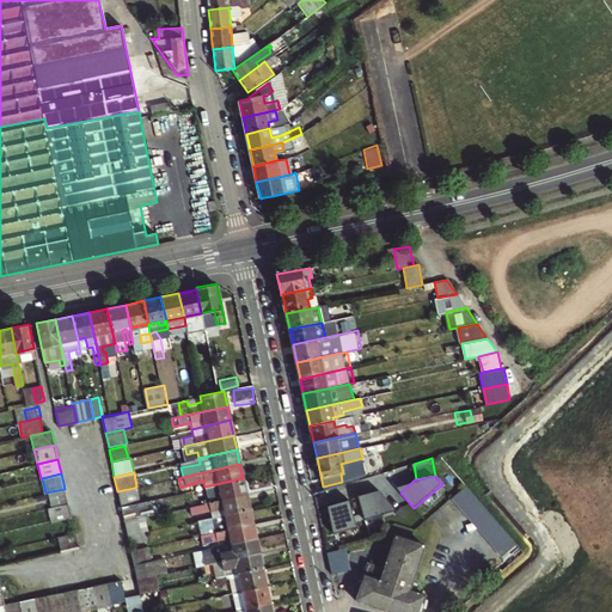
[(194,496),(196,505),(246,494),(243,478),(204,487),(206,493),(194,496)]
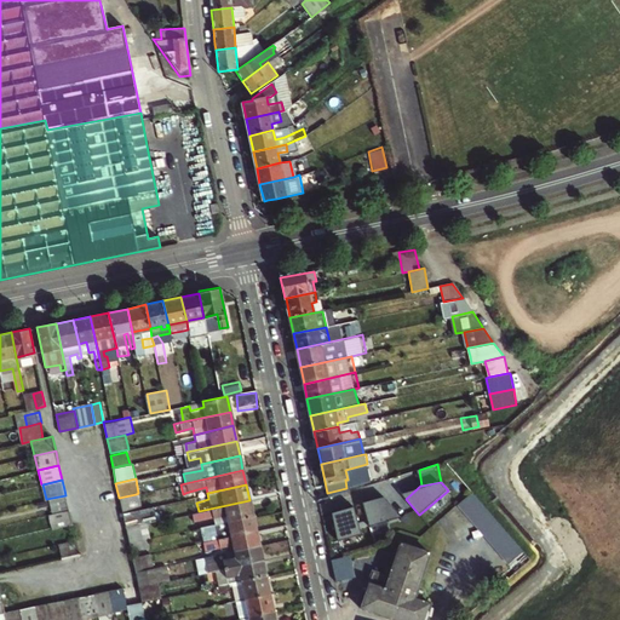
[(401,492),(406,499),(420,486),(401,492)]
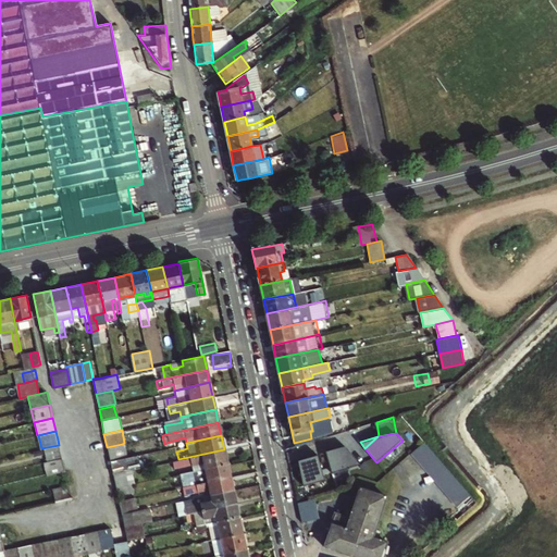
[(425,442),(412,453),(458,507),(471,496),(425,442)]
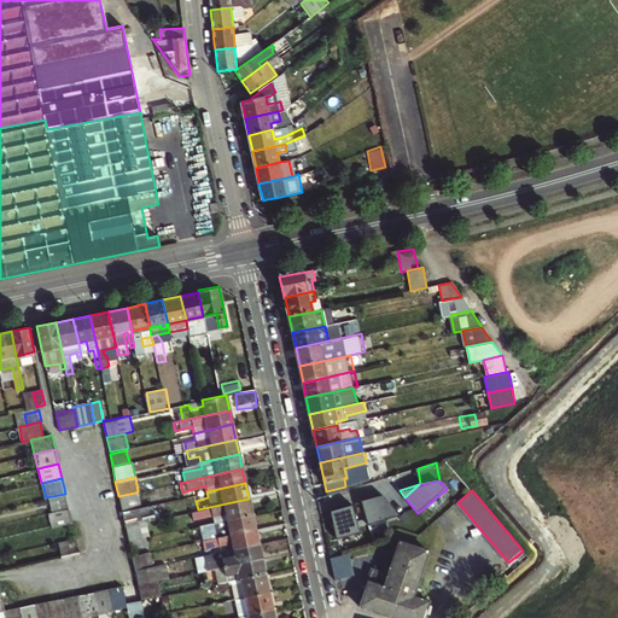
[(135,493),(118,496),(121,507),(121,511),(139,507),(135,493)]
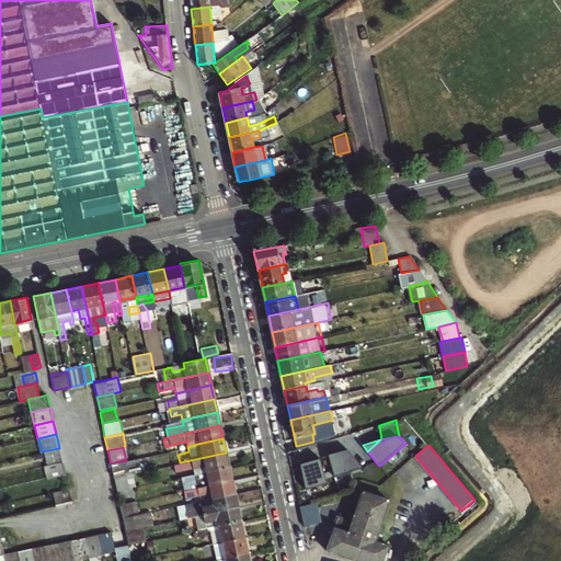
[(45,465),(63,461),(59,448),(42,451),(45,465)]
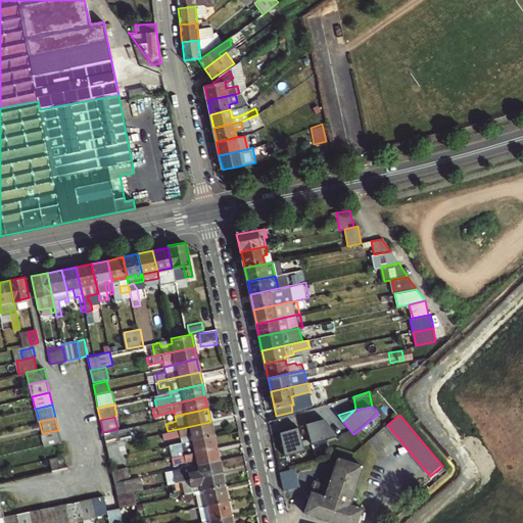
[(335,436),(338,434),(330,424),(327,425),(322,419),(305,423),(312,443),(335,436)]
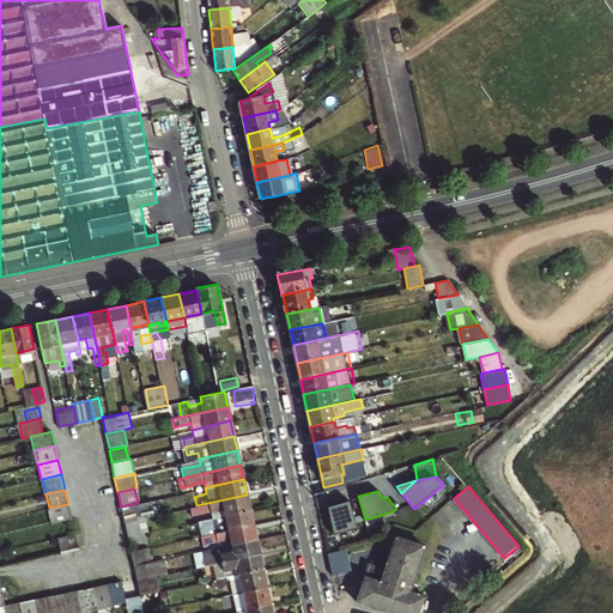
[(208,510),(211,517),(250,509),(247,495),(196,505),(190,507),(192,514),(208,510)]
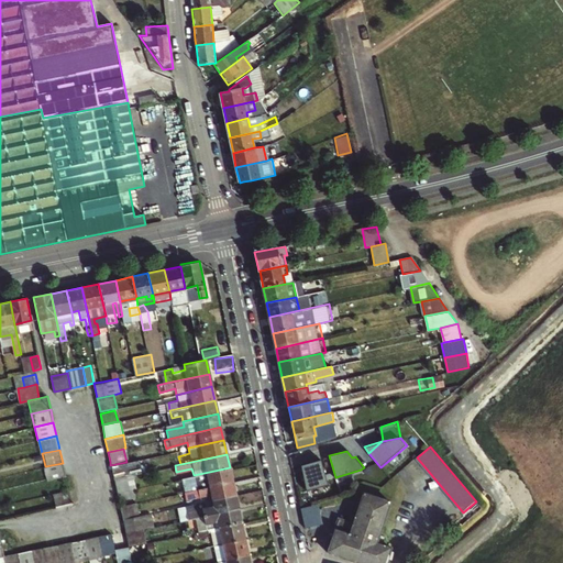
[(323,459),(307,463),(310,472),(305,474),(309,490),(331,484),(323,459)]
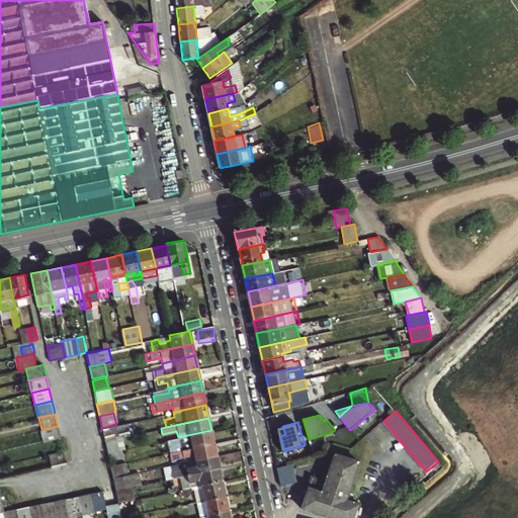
[(102,431),(104,441),(121,437),(131,435),(128,425),(102,431)]
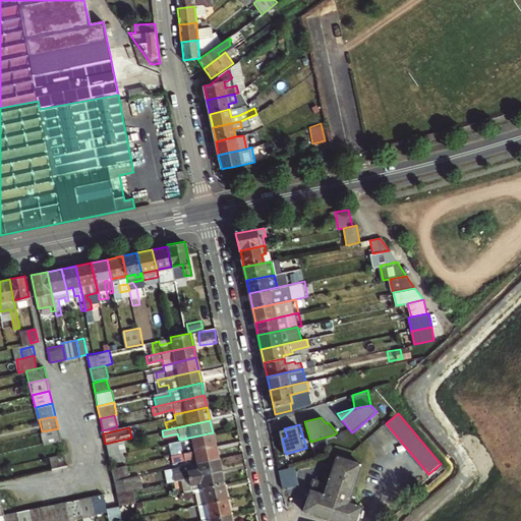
[(42,445),(60,440),(58,428),(42,431),(40,432),(42,445)]
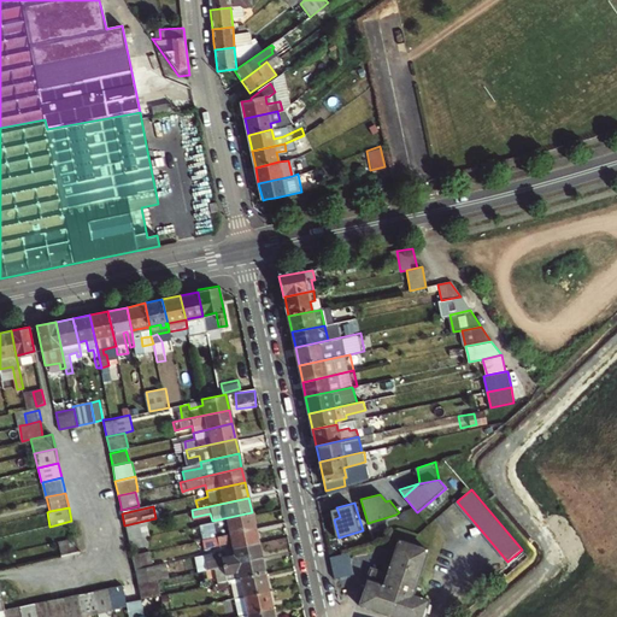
[(207,528),(210,538),(254,527),(252,512),(212,521),(213,527),(207,528)]
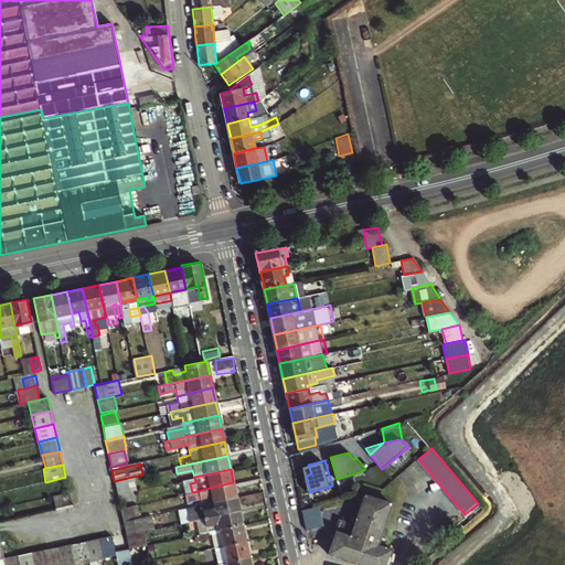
[(132,477),(114,481),(117,494),(132,491),(136,490),(132,477)]
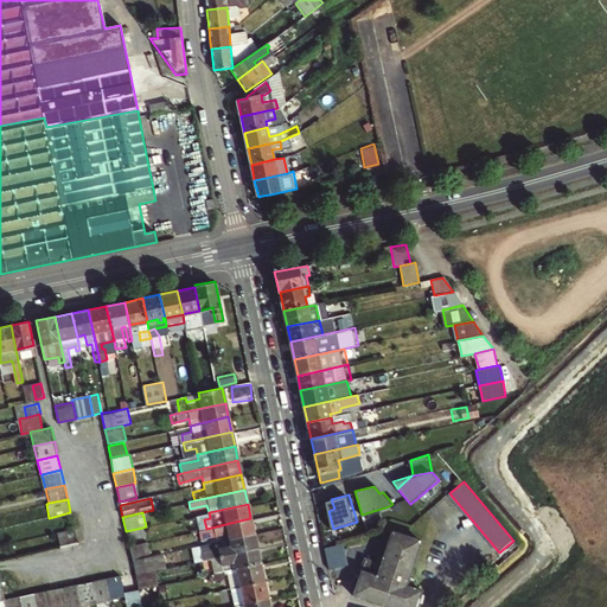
[(228,534),(229,540),(254,534),(250,518),(206,529),(198,530),(199,540),(228,534)]
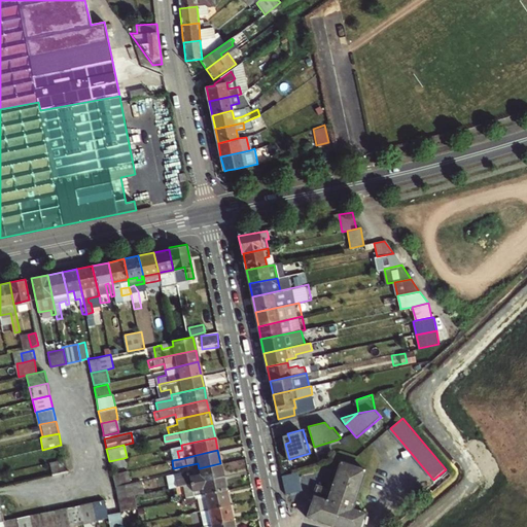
[(64,458),(47,462),(51,476),(67,471),(64,458)]
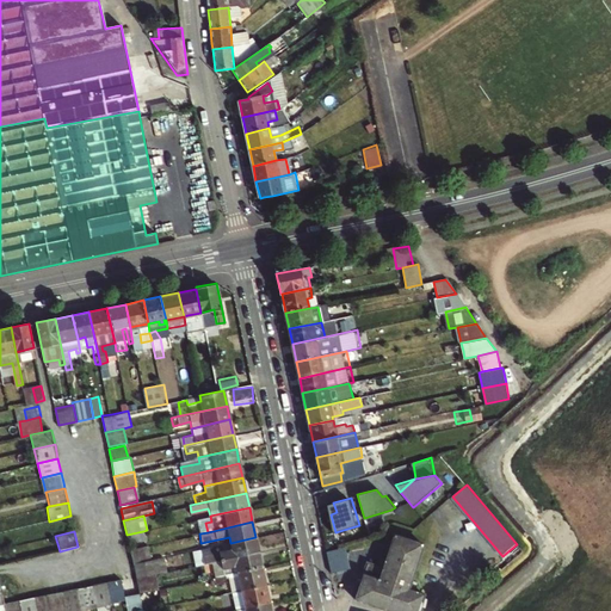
[(146,539),(143,531),(127,535),(128,543),(146,539)]
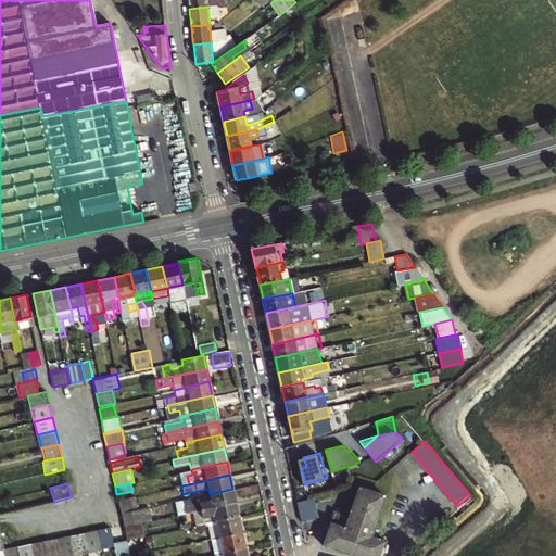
[(379,555),(384,541),(377,538),(379,530),(374,528),(384,495),(358,487),(348,516),(335,512),(323,545),(355,555),(379,555)]
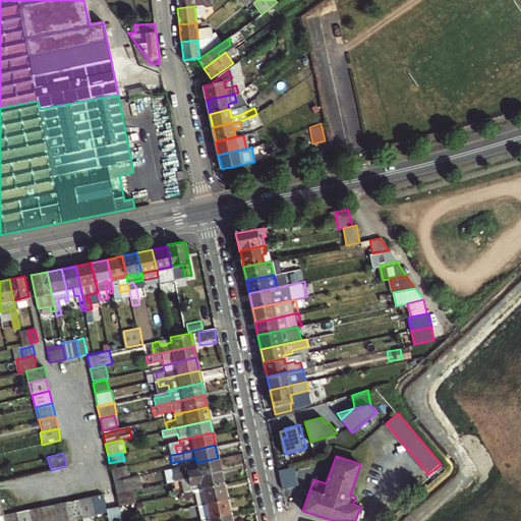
[(218,458),(196,463),(197,468),(172,473),(173,481),(192,477),(221,470),(218,458)]
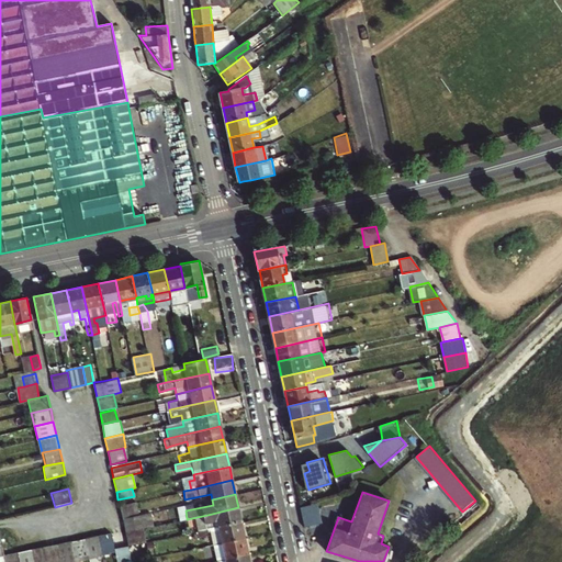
[(137,515),(135,502),(119,505),(122,519),(137,515)]
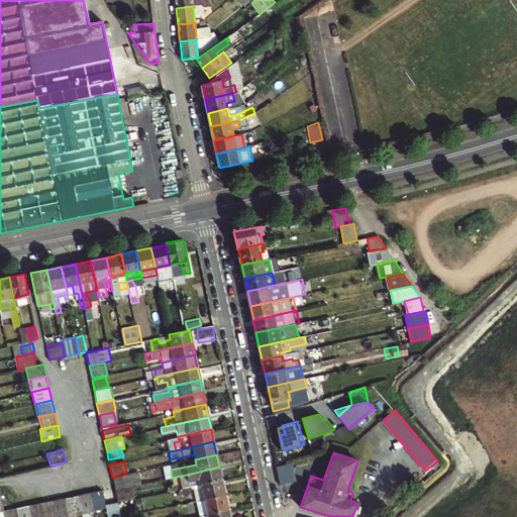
[(276,467),(280,485),(296,481),(292,462),(276,467)]
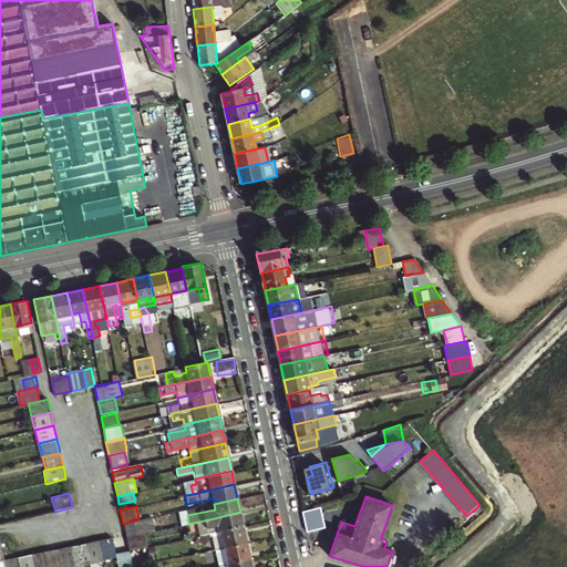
[(240,512),(209,519),(212,533),(244,526),(240,512)]
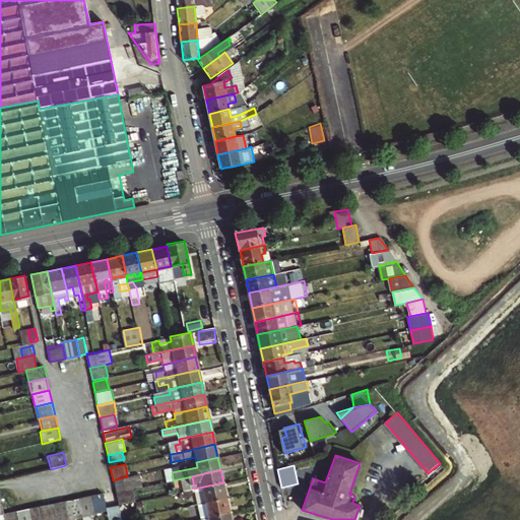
[(127,476),(113,480),(115,493),(132,489),(141,486),(138,474),(127,476)]
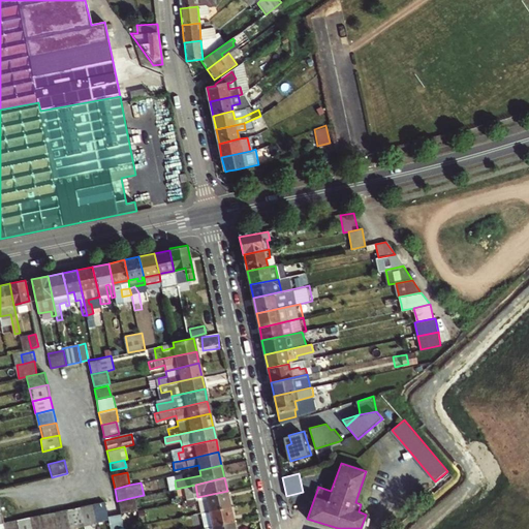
[(208,500),(210,510),(230,506),(227,491),(197,497),(198,502),(208,500)]
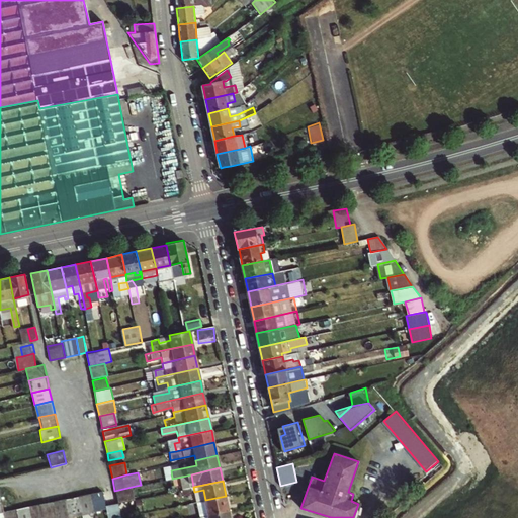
[(132,487),(114,491),(117,503),(134,500),(132,487)]
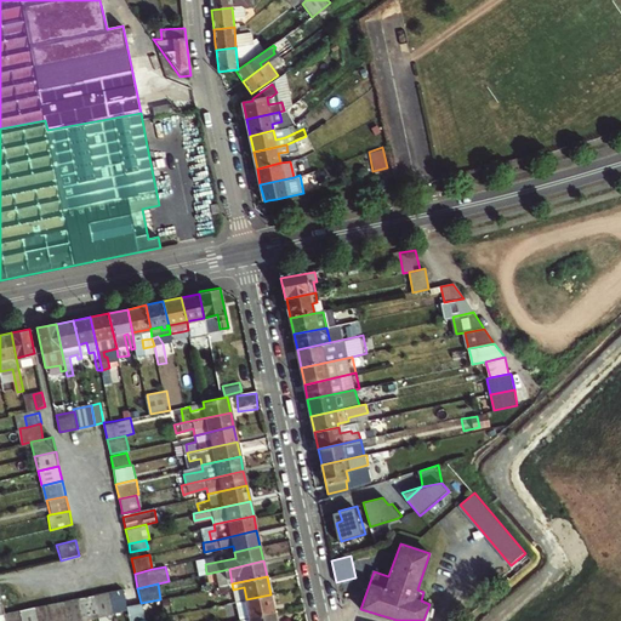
[(229,584),(215,587),(217,596),(231,592),(229,584)]
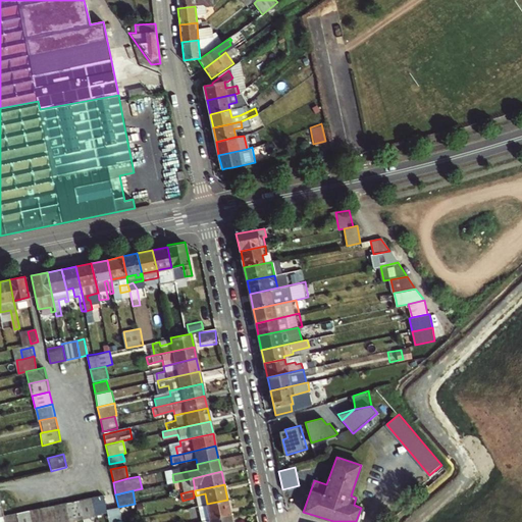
[(104,496),(92,498),(95,514),(107,511),(107,509),(104,496)]
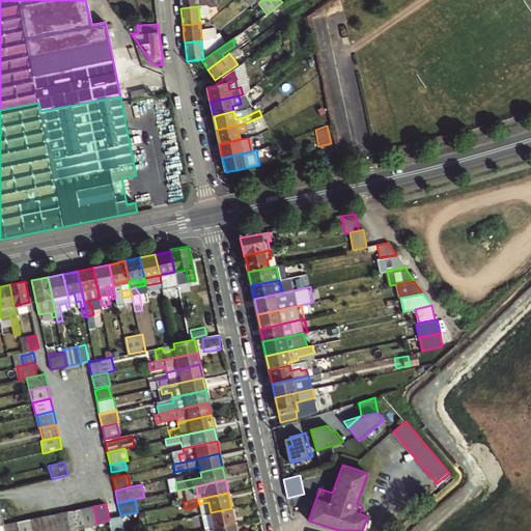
[(96,523),(93,506),(81,509),(83,522),(85,529),(98,526),(96,523)]
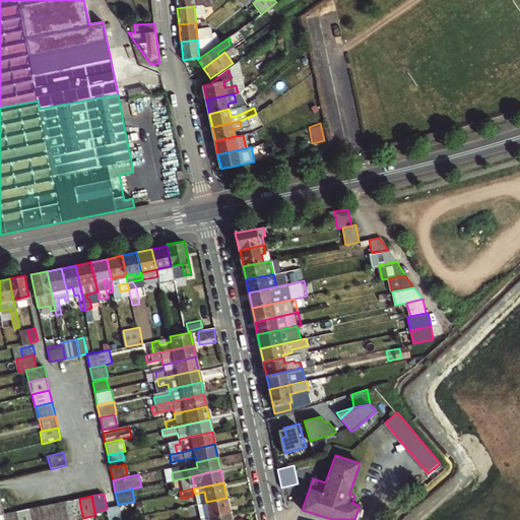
[(173,519),(172,519),(192,519),(201,518),(230,512),(226,498),(206,502),(198,504),(200,516),(197,517),(196,514),(173,519)]
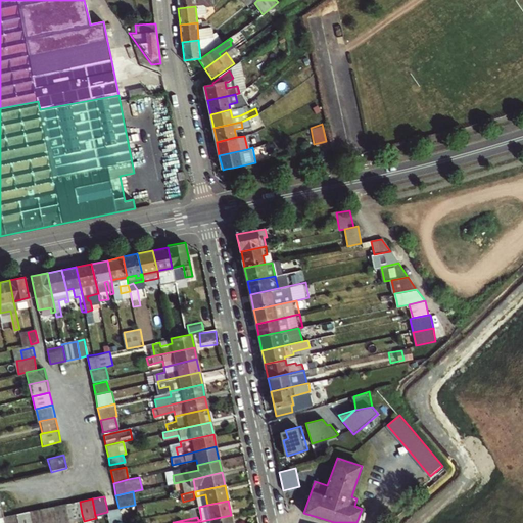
[(67,504),(69,517),(82,514),(80,502),(67,504)]
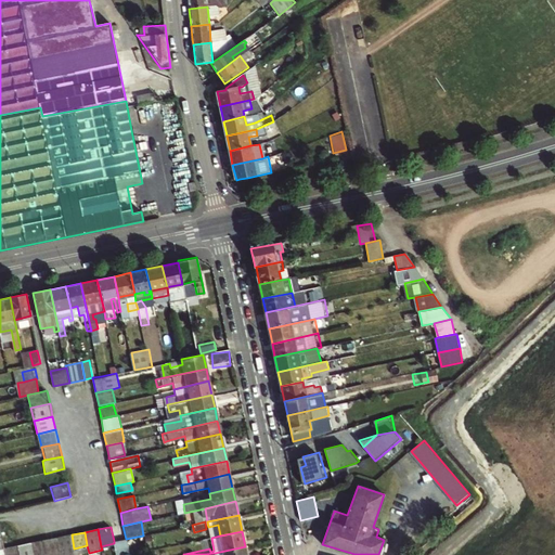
[(74,549),(72,534),(57,537),(61,554),(75,551),(74,549)]
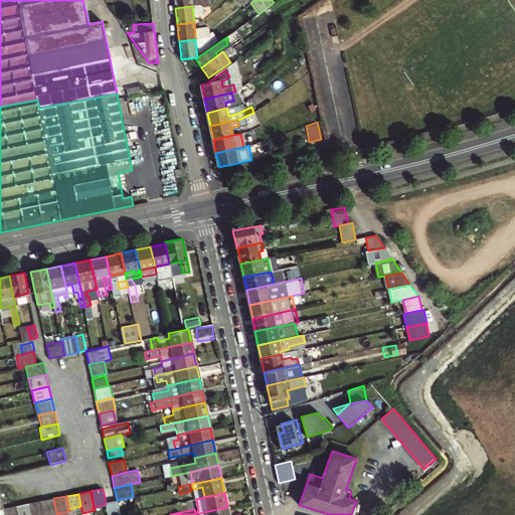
[(53,498),(41,501),(43,514),(51,514),(56,514),(53,498)]
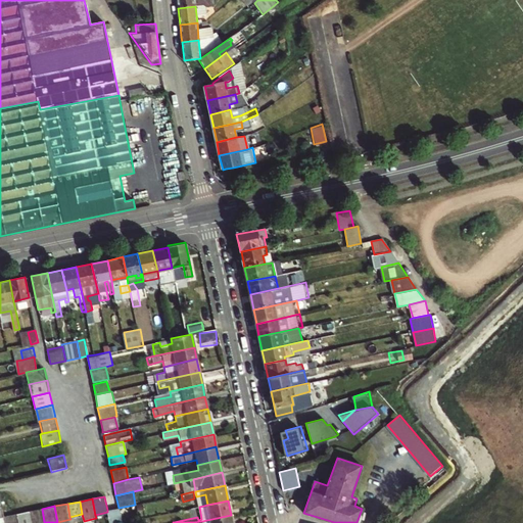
[(122,522),(119,508),(107,510),(107,512),(109,522),(122,522)]
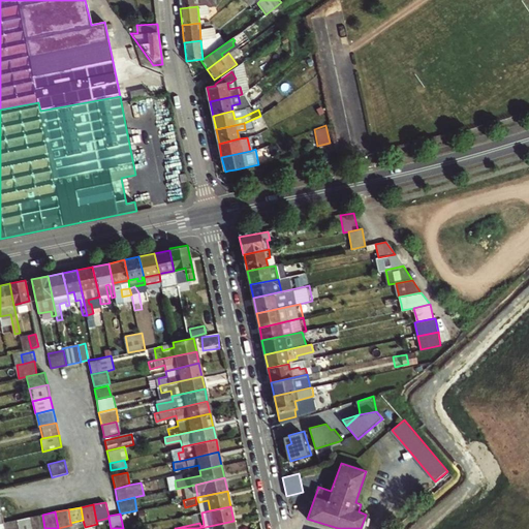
[(44,528),(42,515),(29,517),(31,528),(44,528)]
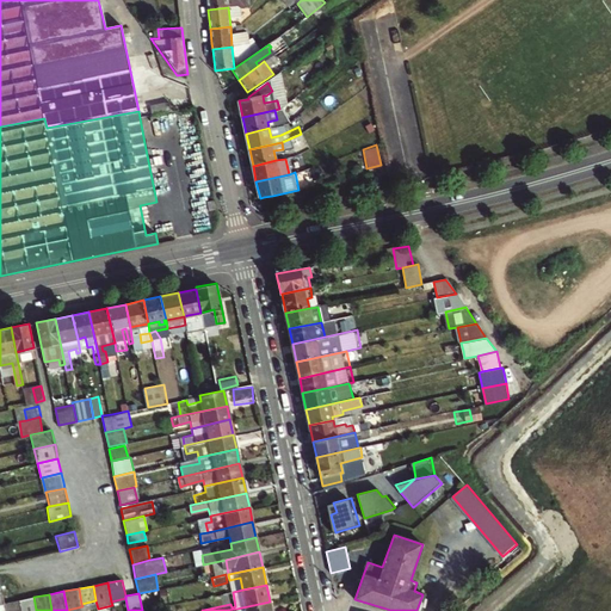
[(22,610),(20,599),(5,603),(5,604),(5,610),(22,610)]
